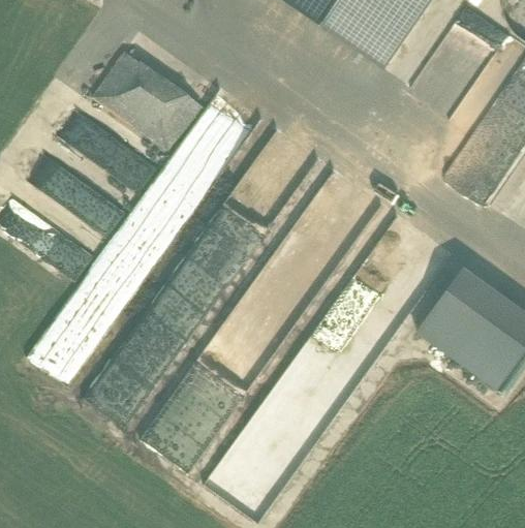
[(286,0),(385,67),(431,0),(286,0)]
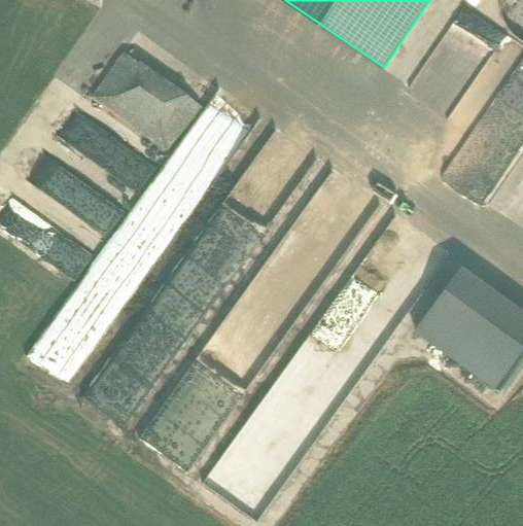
[(511,0),(510,39),(522,39),(522,0),(511,0)]
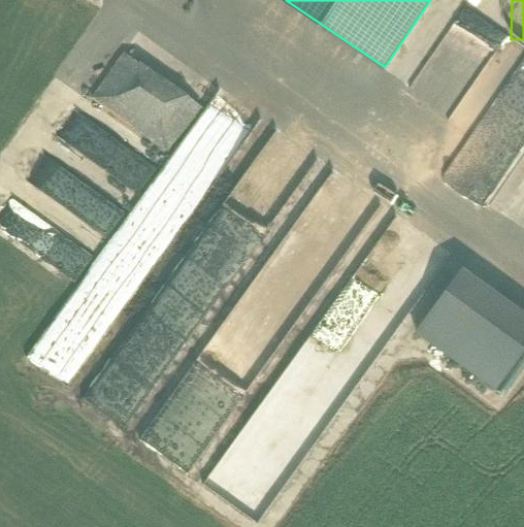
[(93,100),(175,150),(204,101),(123,52),(93,100)]
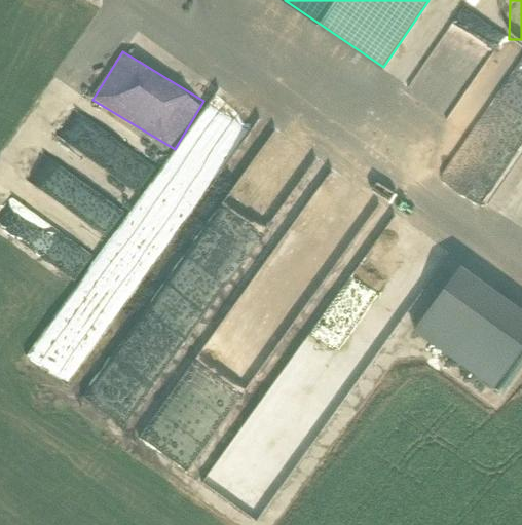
[(256,381),(369,208),(323,178),(255,284),(271,294),(262,308),(270,313),(257,334),(265,340),(244,374),(256,381)]
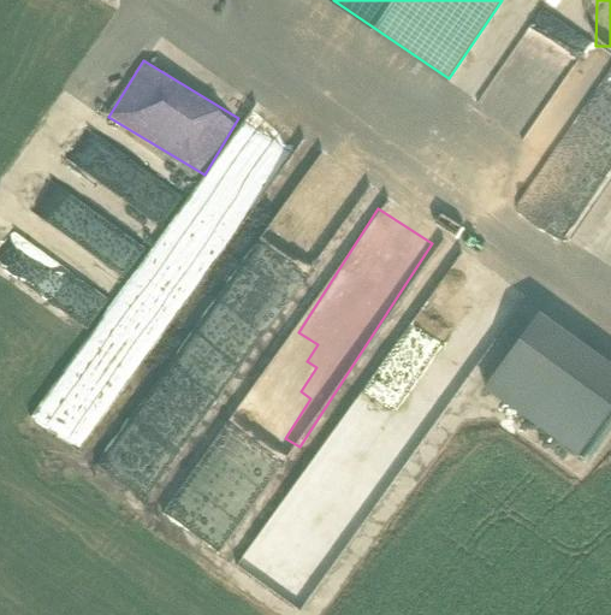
[(64,266),(45,299),(92,327),(111,295),(64,266)]
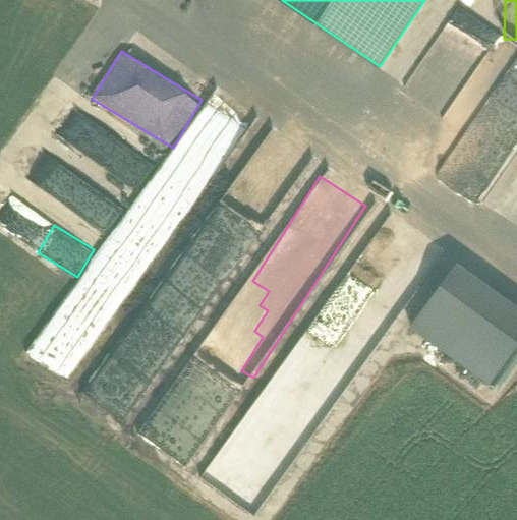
[(410,329),(494,384),(516,347),(516,303),(455,263),(410,329)]
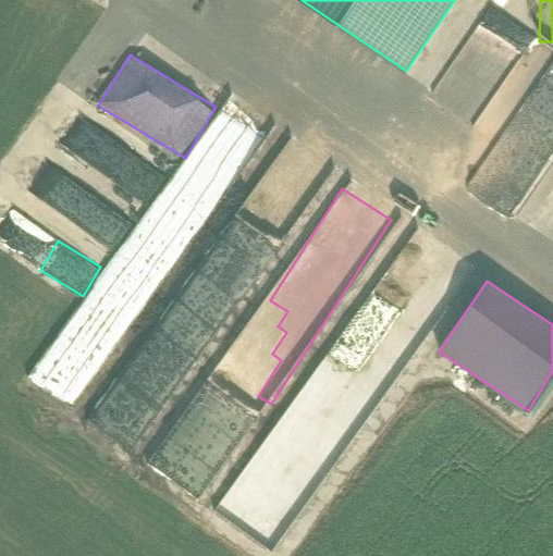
[(118,380),(91,419),(133,447),(147,427),(135,419),(145,405),(147,407),(159,390),(148,382),(139,394),(118,380)]
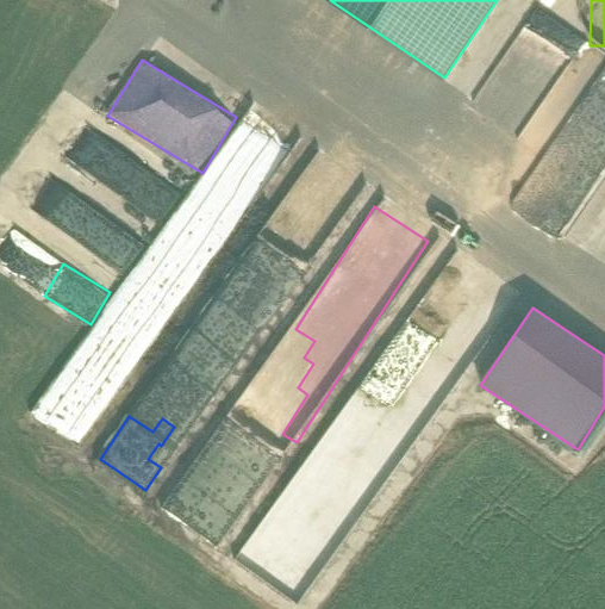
[(286,493),(348,535),(368,505),(307,464),(286,493)]
